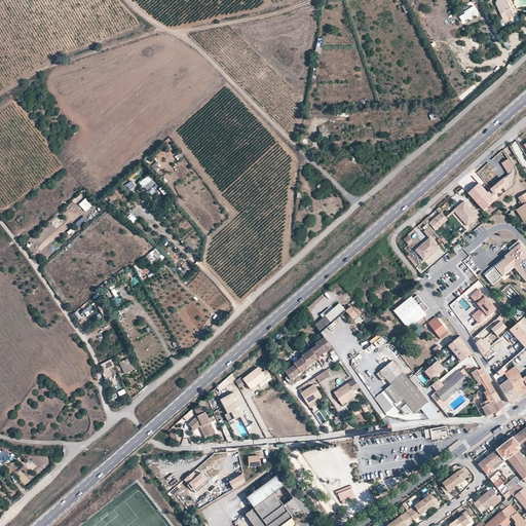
[(497,0),(496,1),(495,4),(504,24),(510,22),(509,20),(515,16),(506,0),(497,0)]
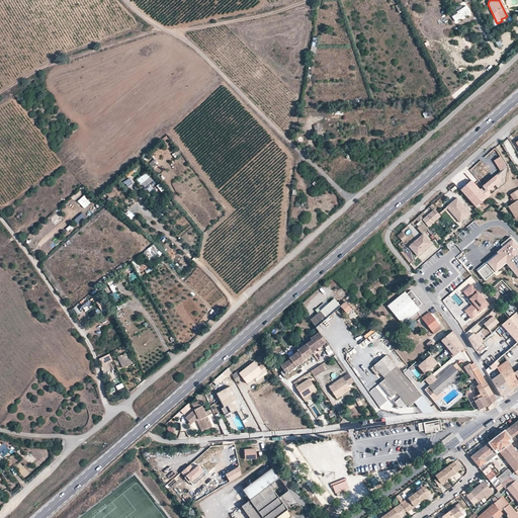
[(467,7),(453,12),(456,20),(470,14),(467,7)]
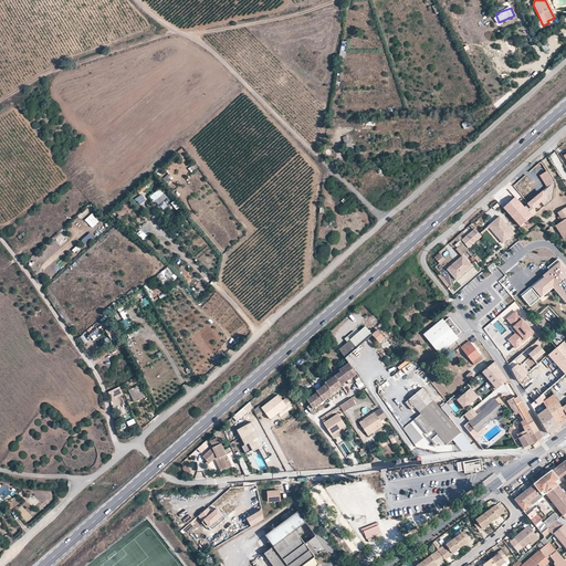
[(557,174),(564,170),(556,153),(549,156),(557,174)]
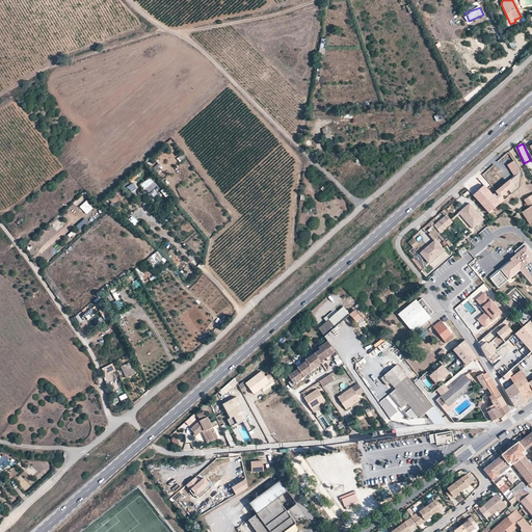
[(521,173),(513,160),(507,164),(514,177),(493,194),(483,185),(473,195),(488,212),(500,203),(497,198),(500,196),(509,190),(511,193),(519,188),(521,173)]
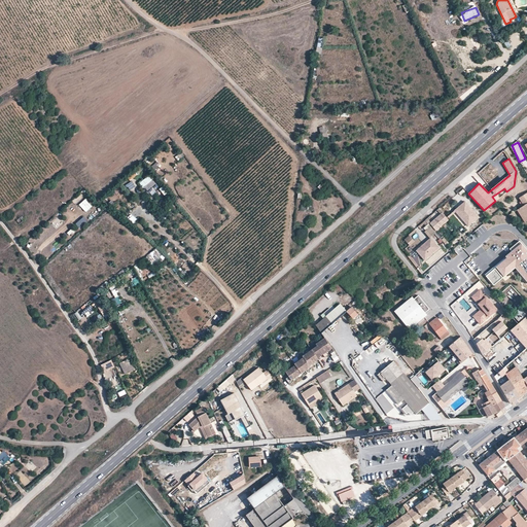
[(156,172),(162,167),(157,162),(152,167),(156,172)]
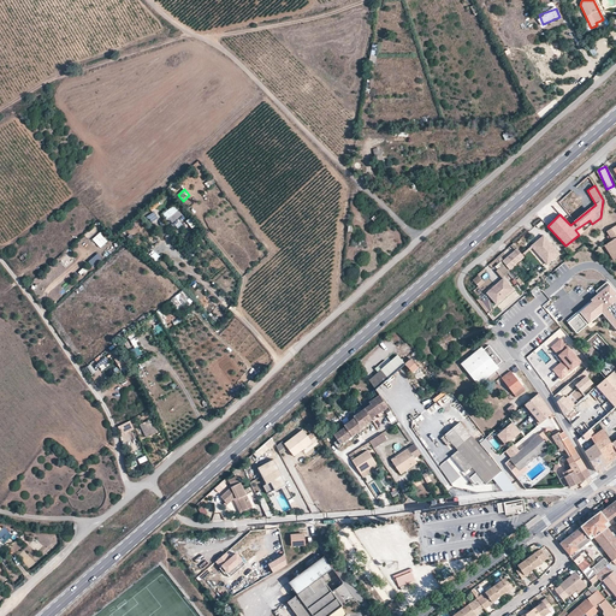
[(153,211),(161,205),(159,201),(149,207),(153,211)]
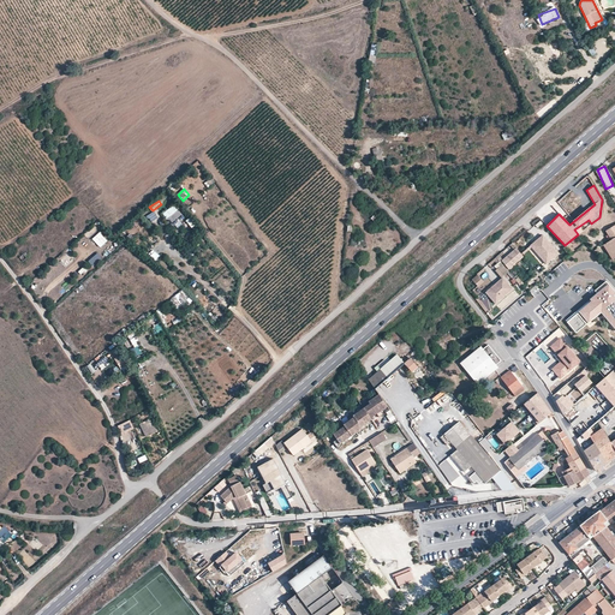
[(163,213),(171,224),(183,215),(175,204),(163,213)]
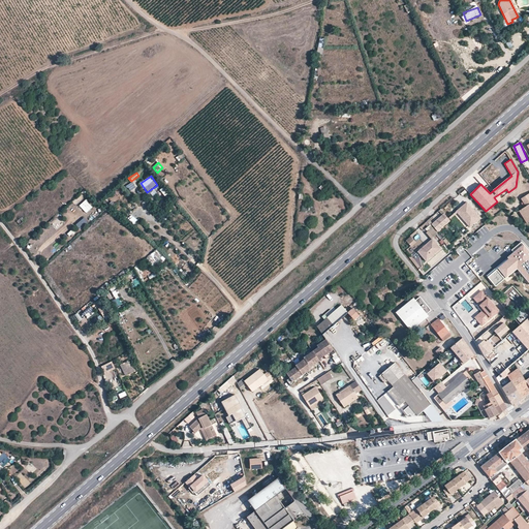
[(131,192),(136,187),(132,182),(126,186),(131,192)]
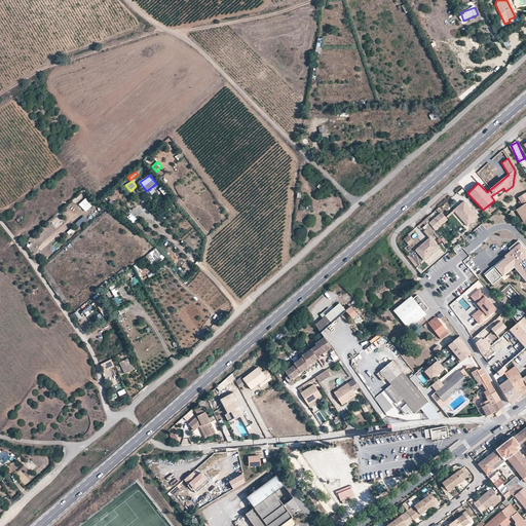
[(163,195),(167,193),(163,186),(159,188),(163,195)]
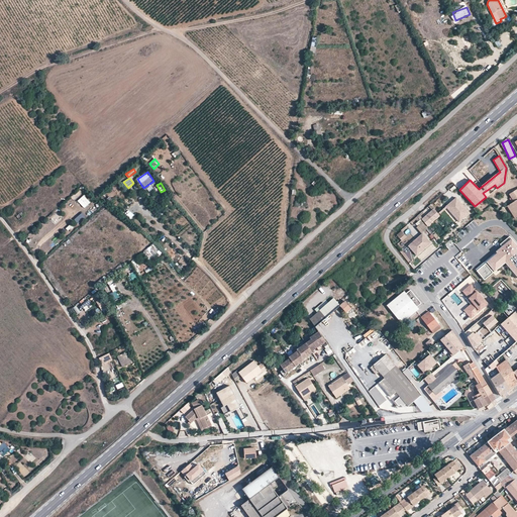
[(118,194),(121,192),(117,186),(113,189),(118,194)]
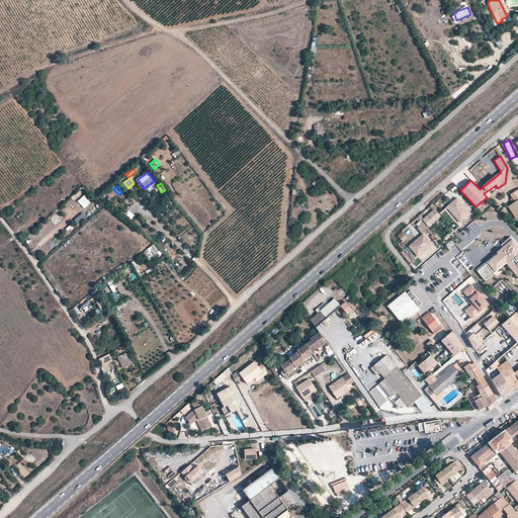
[(84,208),(90,203),(83,196),(78,201),(84,208)]
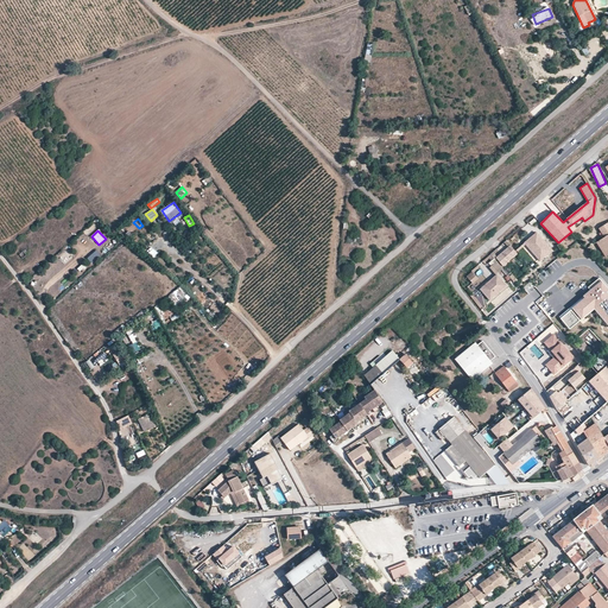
[(537,232),(525,242),(540,261),(552,251),(537,232)]
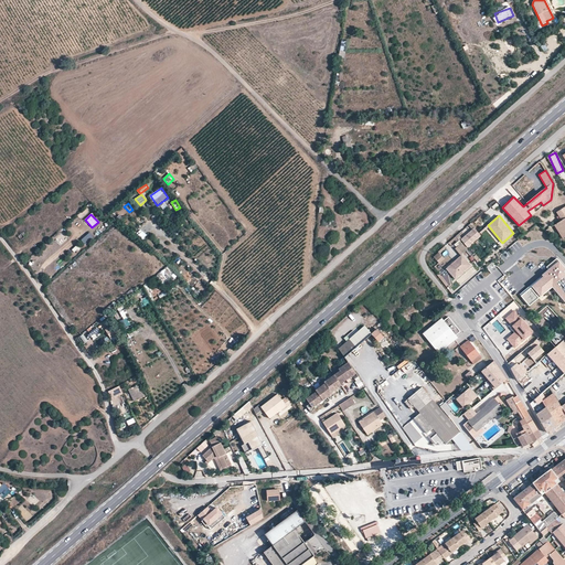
[(471,224),(458,236),(468,247),(481,235),(471,224)]
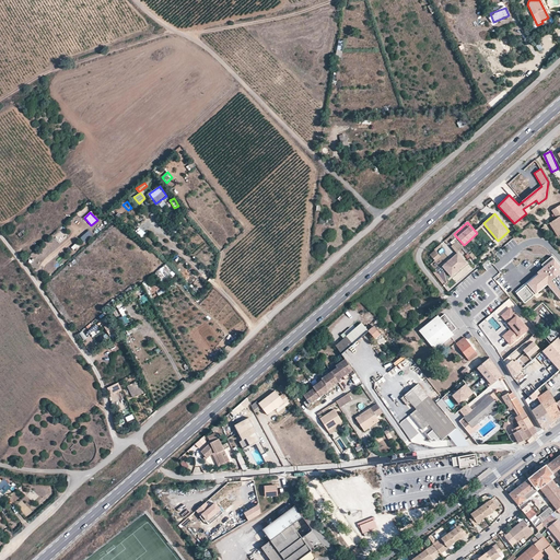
[(137,225),(133,232),(143,237),(147,231),(137,225)]
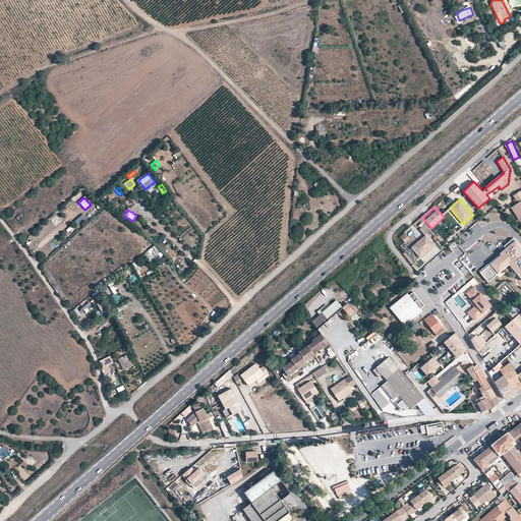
[(57,214),(50,221),(55,227),(63,220),(57,214)]
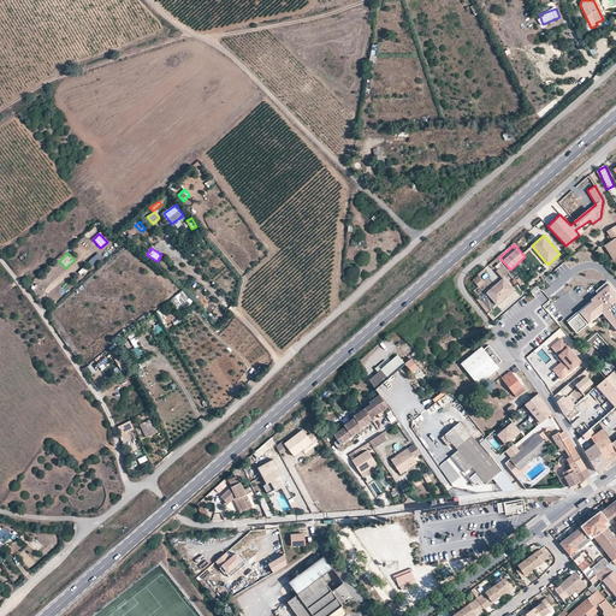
[(94,267),(102,258),(98,253),(89,262),(94,267)]
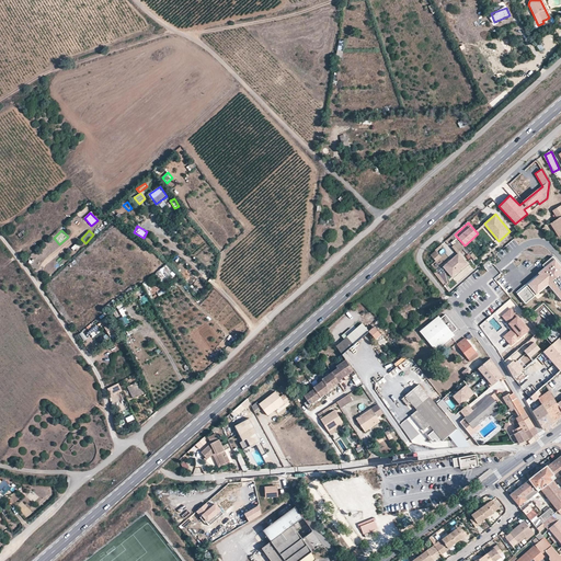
[(459,251),(464,248),(458,241),(454,245),(459,251)]
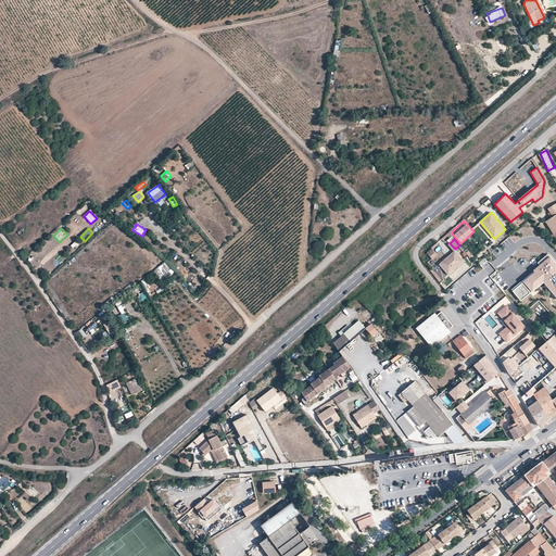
[(426,252),(431,257),(437,253),(431,248),(426,252)]
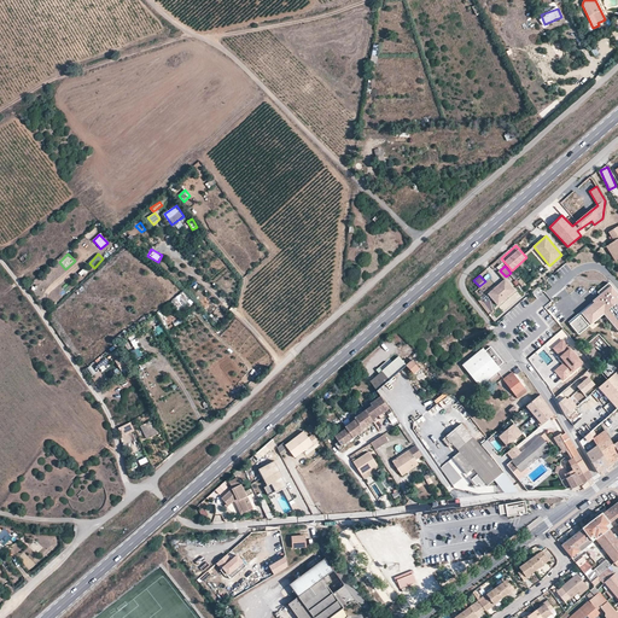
[(506,278),(490,291),(501,303),(516,290),(506,278)]
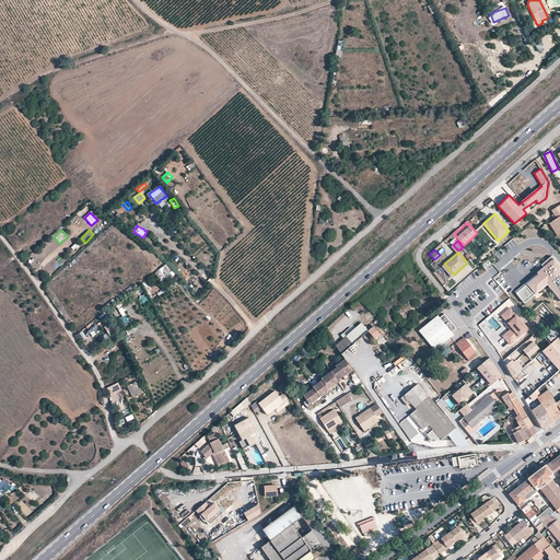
[(559,263),(553,256),(536,270),(538,272),(516,291),(525,302),(547,283),(559,298),(559,263)]
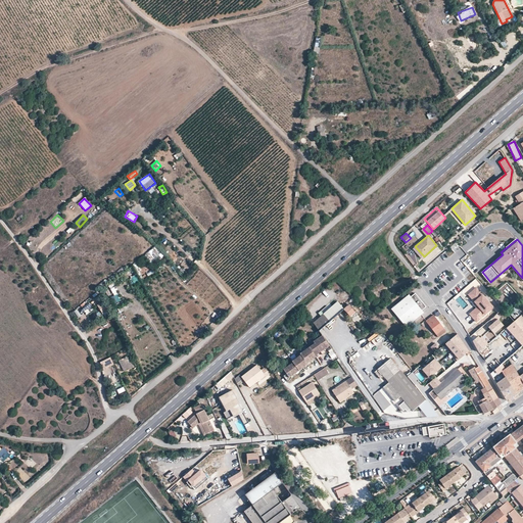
[(155,246),(144,255),(151,265),(162,254),(155,246)]
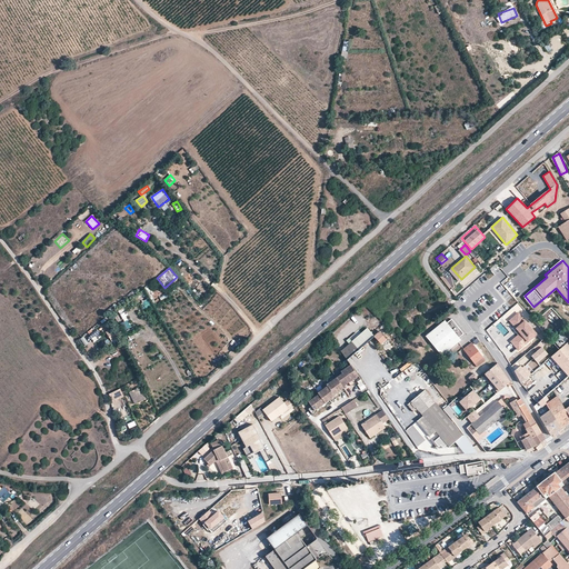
[(461,279),(451,268),(449,270),(458,281),(461,279)]
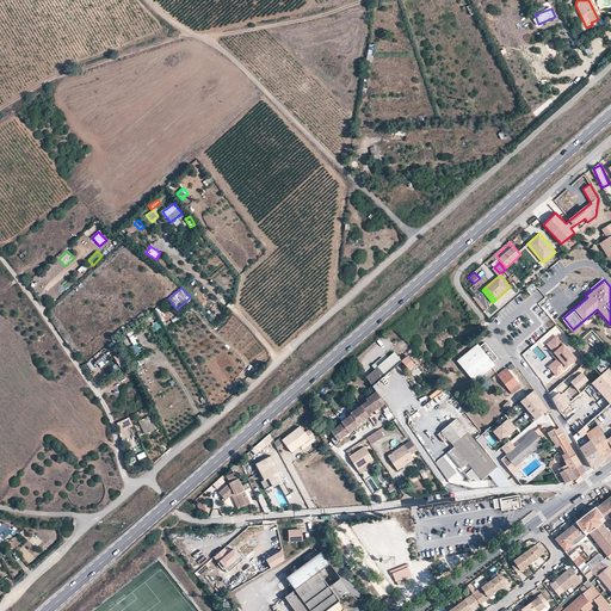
[(160,322),(152,326),(154,334),(164,331),(160,322)]
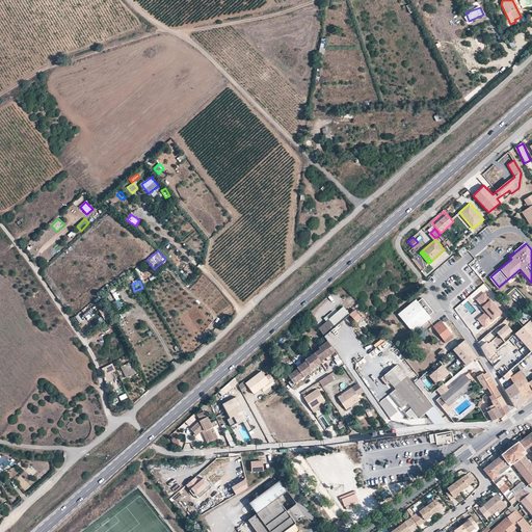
[(106,292),(109,301),(116,298),(114,292),(118,291),(117,289),(106,292)]
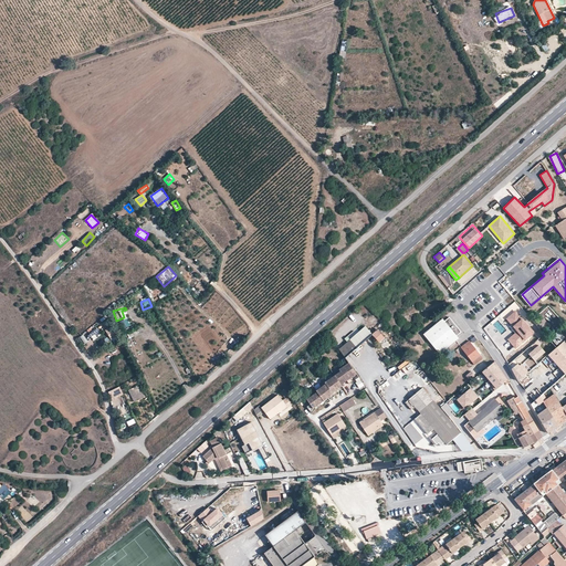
[(515,312),(506,320),(517,333),(509,341),(516,349),(534,334),(515,312)]
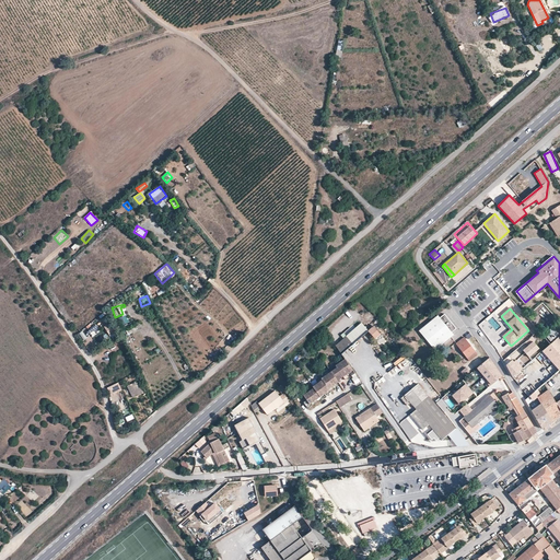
[(540,318),(534,311),(526,316),(534,325),(540,318)]
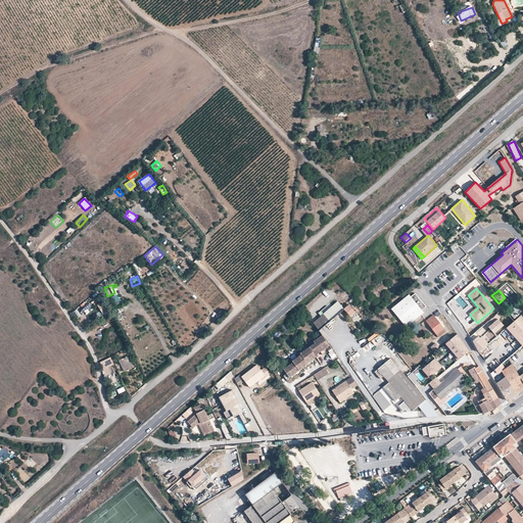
[(409,294),(390,310),(406,328),(424,313),(422,310),(426,306),(415,293),(411,296),(409,294)]
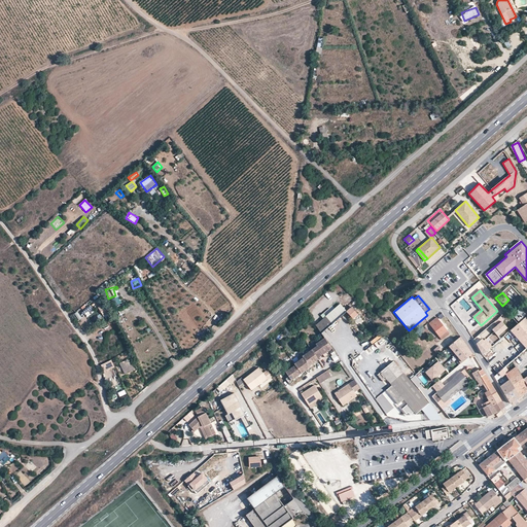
[(114,307),(121,304),(118,297),(111,301),(114,307)]
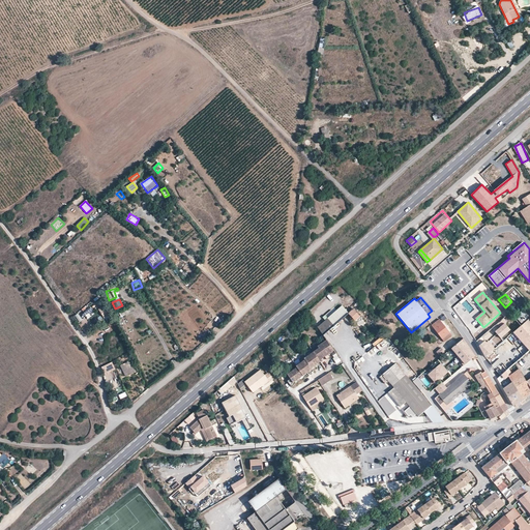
[(318,327),(326,340),(328,343),(353,322),(355,324),(361,318),(353,308),(348,313),(342,305),(317,326),(318,327)]
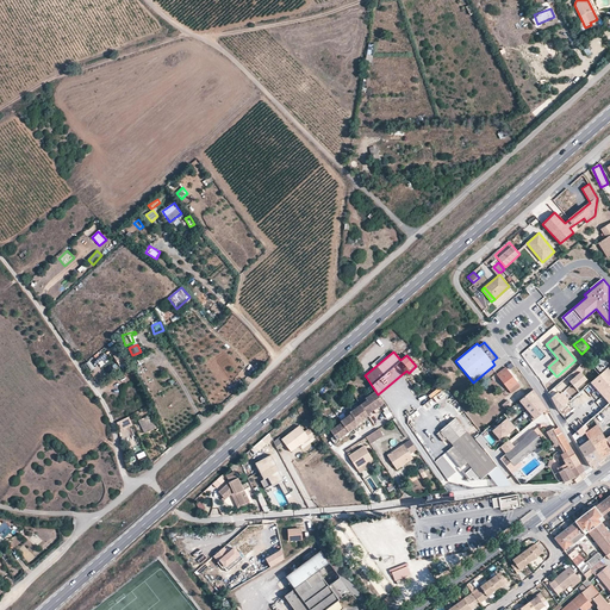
[(120,366),(125,363),(118,353),(113,356),(120,366)]
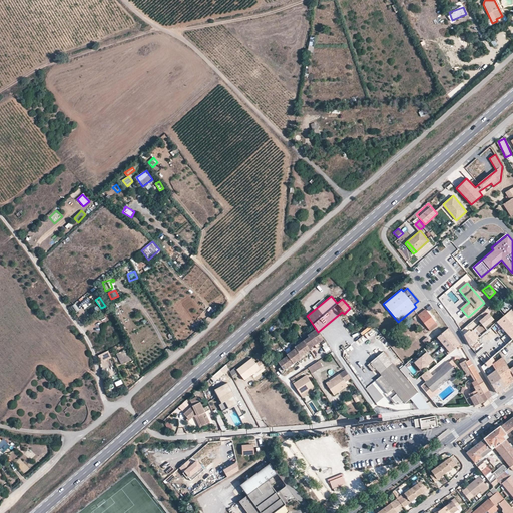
[(87,299),(78,306),(81,311),(90,304),(87,299)]
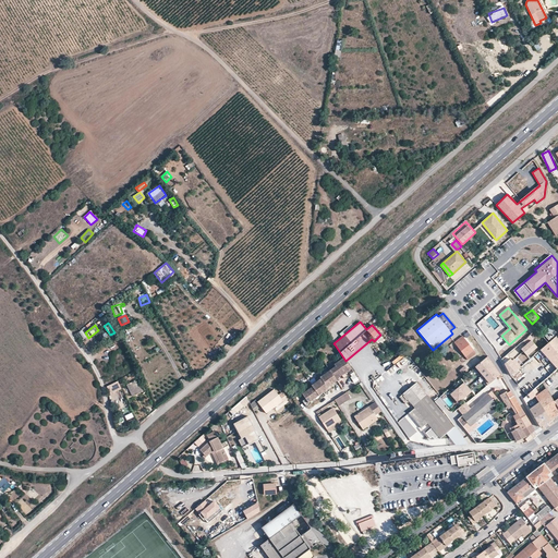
[(556,334),(549,327),(542,332),(548,340),(556,334)]
